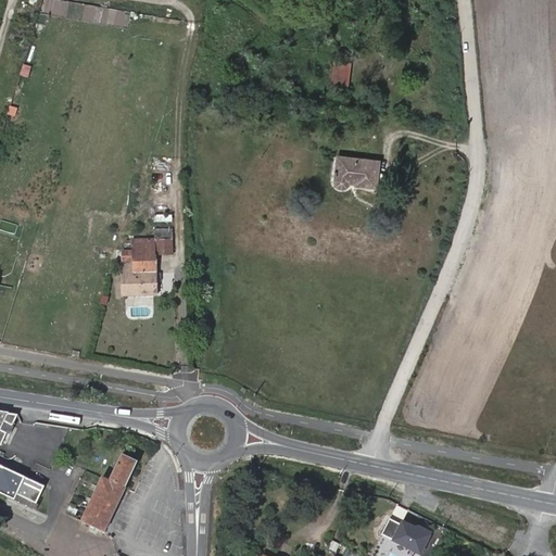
[(350,91),(353,64),(336,61),(332,89),(350,91)]
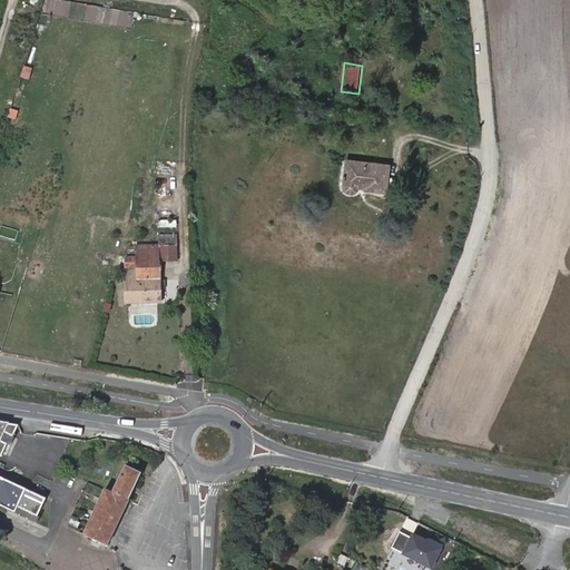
[(360,189),(386,193),(391,166),(347,159),(343,188),(346,188),(346,192),(347,194),(354,195),(360,189)]
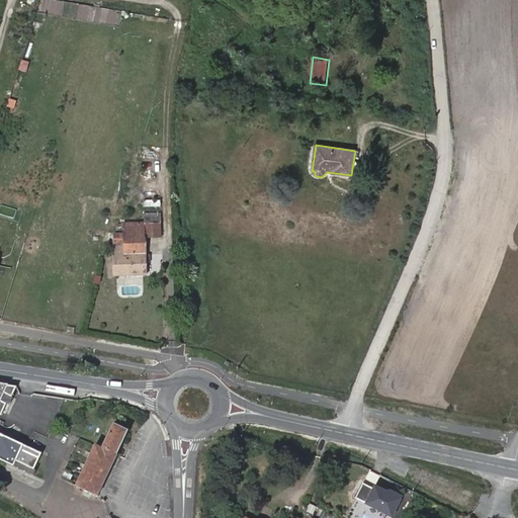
[(145,223),(124,224),(124,233),(124,243),(115,244),(114,244),(115,275),(147,274),(145,237),(160,235),(158,213),(145,214),(145,223)]
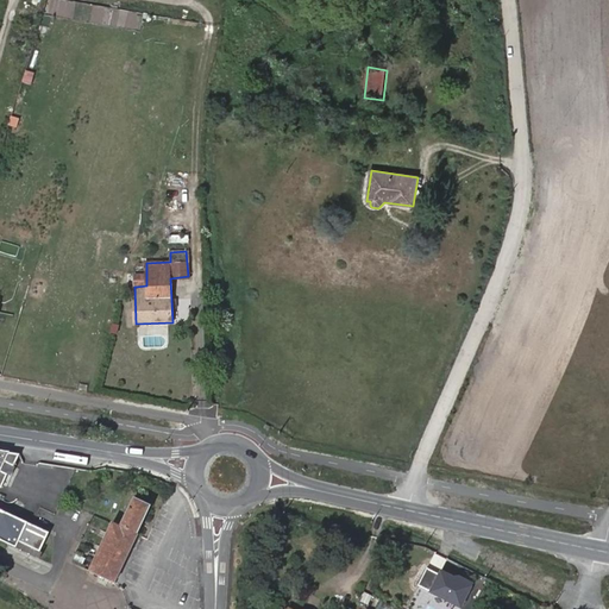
[(135,275),(136,287),(146,286),(146,274),(135,275)]
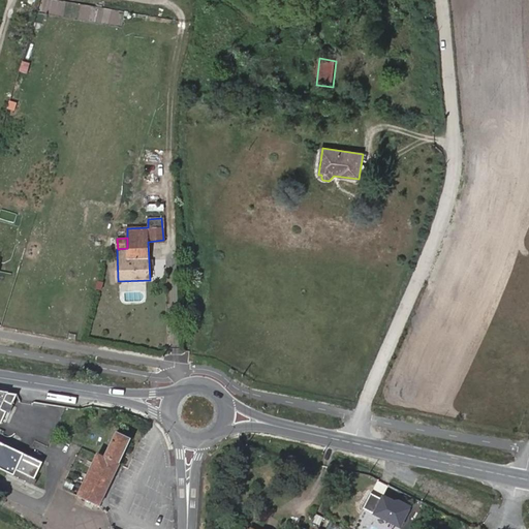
[(8,395),(0,393),(0,467),(16,474),(18,469),(36,477),(42,464),(0,443),(0,410),(5,401),(8,395)]
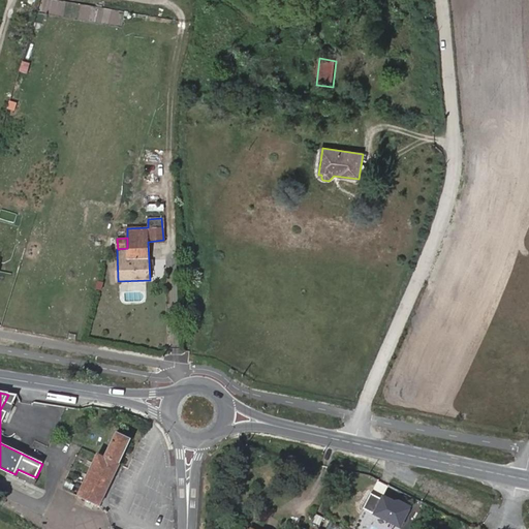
[(18,396),(8,395),(5,401),(12,405),(18,396)]
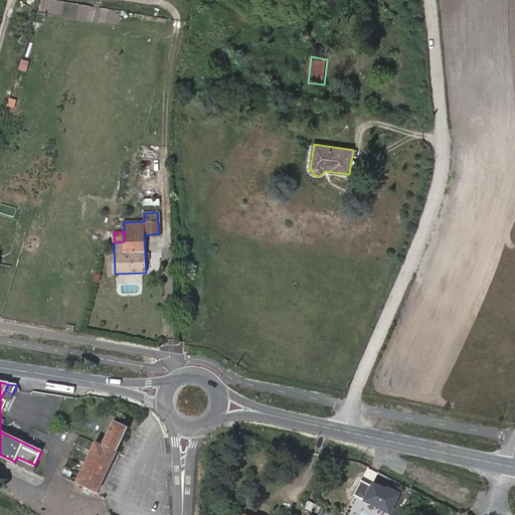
[(127,428),(113,422),(102,446),(95,443),(75,483),(98,494),(116,454),(115,453),(127,428)]
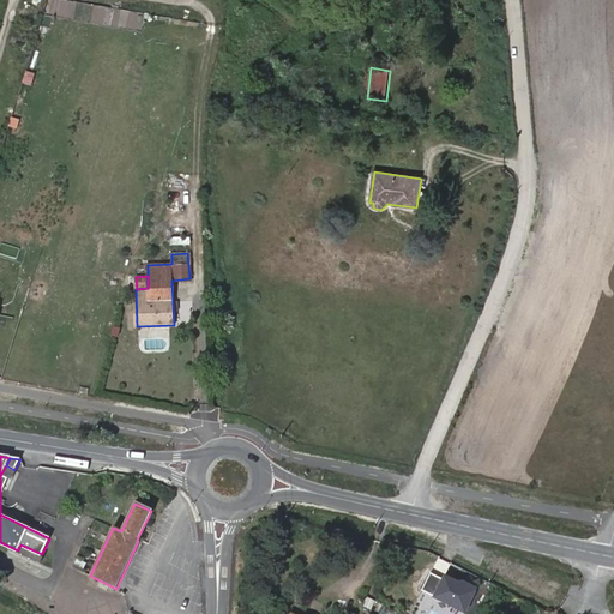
[(433,570),(423,587),(451,601),(463,578),(457,576),(455,577),(449,573),(446,576),(433,570)]
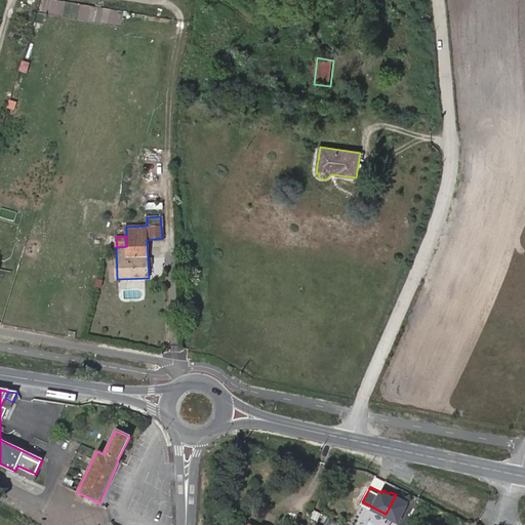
[(409,501),(396,494),(386,514),(399,520),(409,501)]
